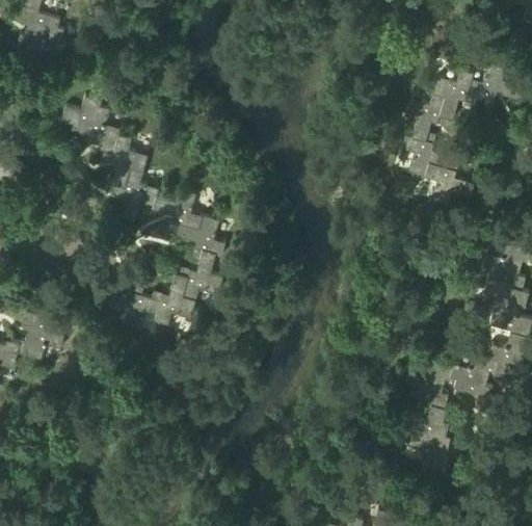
[(15,0),(14,4),(24,7),(21,21),(28,23),(24,36),(20,35),(16,49),(40,55),(44,40),(60,45),(63,31),(57,29),(59,20),(37,15),(42,0),(58,0),(64,2),(64,0),(15,0)]
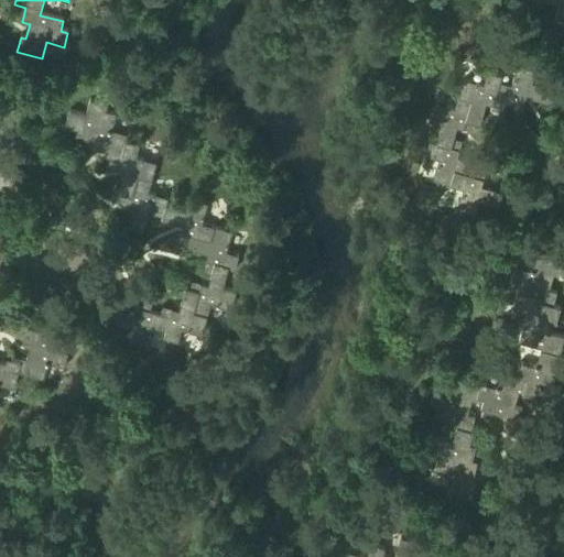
[(563,0),(546,0),(546,6),(556,8),(553,23),(563,25),(563,0)]
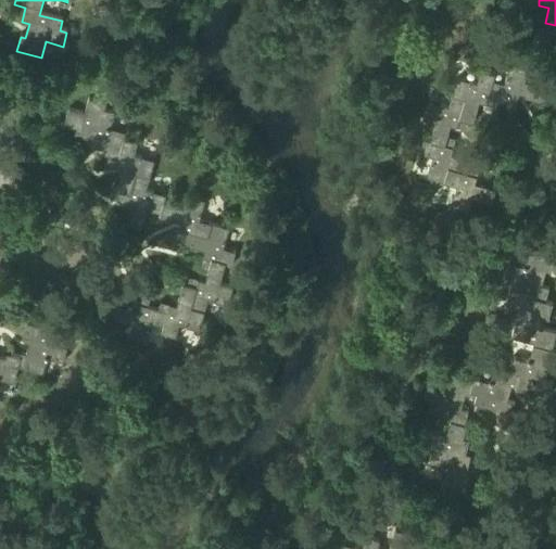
[(424,142),(419,156),(431,160),(426,179),(456,188),(451,207),(468,213),(471,200),(492,206),(496,192),(475,186),(479,170),(470,167),(471,163),(451,156),(455,140),(447,138),(450,127),(466,132),(469,123),(474,124),(479,102),(492,106),(494,98),(507,102),(505,109),(515,112),(519,97),(539,102),(542,89),(525,84),(529,69),(509,64),(504,85),(492,81),(494,76),(480,72),(477,85),(456,78),(447,107),(426,101),(420,119),(436,124),(429,143),(424,142)]
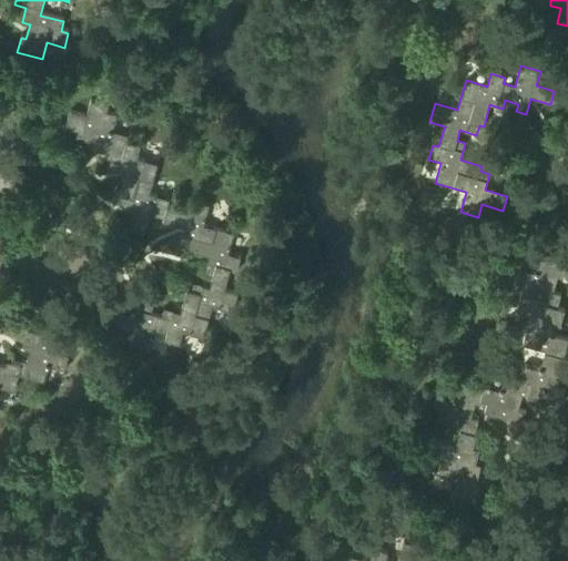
[(69,114),(64,132),(77,134),(75,141),(89,144),(88,151),(107,155),(104,161),(110,162),(108,171),(123,174),(118,197),(122,200),(120,207),(135,211),(130,234),(145,237),(150,218),(162,222),(161,224),(184,230),(180,246),(188,248),(186,253),(209,258),(205,272),(213,274),(209,289),(192,285),(190,293),(186,292),(181,314),(163,309),(161,318),(152,315),(154,305),(144,303),(140,318),(118,313),(114,328),(134,334),(130,347),(149,353),(154,332),(166,335),(164,342),(179,345),(182,334),(203,339),(211,308),(233,314),(237,296),(224,293),(230,273),(236,274),(241,259),(229,256),(233,237),(223,234),(222,238),(214,236),(216,230),(203,226),(208,206),(190,202),(186,214),(168,210),(169,202),(150,196),(158,165),(137,161),(140,148),(127,143),(129,138),(112,134),(117,118),(107,115),(109,108),(90,103),(85,119),(69,114)]
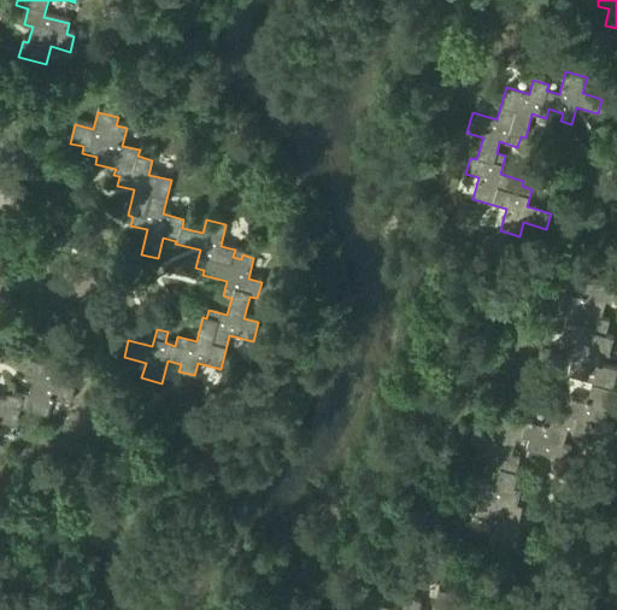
[(474,484),(465,515),(493,522),(488,538),(517,546),(522,529),(516,528),(522,506),(517,505),(522,490),(513,488),(517,475),(515,475),(519,459),(511,457),(515,443),(521,444),(522,439),(528,441),(526,450),(568,461),(570,450),(563,449),(566,434),(582,438),(585,430),(592,433),(591,439),(609,444),(613,427),(605,424),(610,408),(615,409),(616,398),(616,392),(611,391),(616,371),(603,368),(605,358),(609,358),(613,340),(605,338),(609,323),(600,322),(605,305),(610,306),(615,289),(586,282),(581,301),(563,297),(558,312),(565,314),(563,323),(566,324),(562,341),(573,344),(568,361),(571,362),(568,377),(591,383),(586,402),(569,397),(563,416),(548,412),(544,429),(524,423),(524,427),(497,420),(492,438),(475,433),(470,449),(480,451),(476,463),(499,469),(493,488),(474,484)]
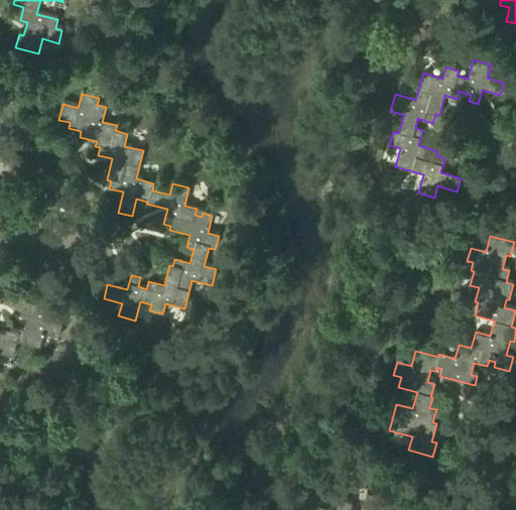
[(0,355),(12,359),(16,344),(39,350),(43,335),(57,339),(61,327),(55,325),(57,315),(36,309),(37,306),(24,303),(20,316),(27,319),(23,332),(19,331),(18,335),(3,330),(2,335),(0,334),(0,355)]
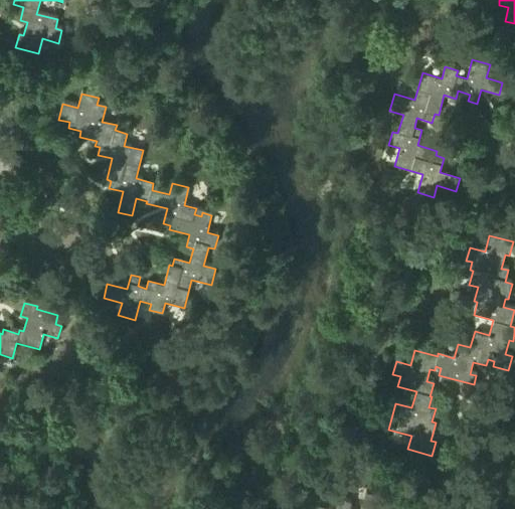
[(334,507),(337,495),(320,490),(317,502),(334,507)]
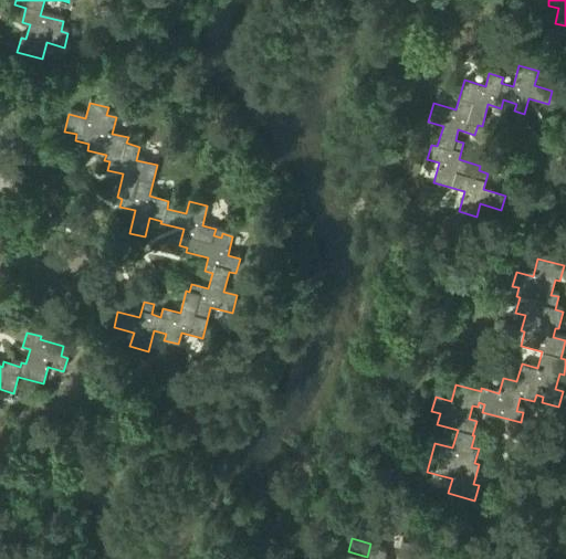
[(416,558),(418,552),(400,548),(398,558),(388,558),(384,557),(386,551),(370,547),(368,558),(359,558),(347,555),(346,558),(416,558)]
